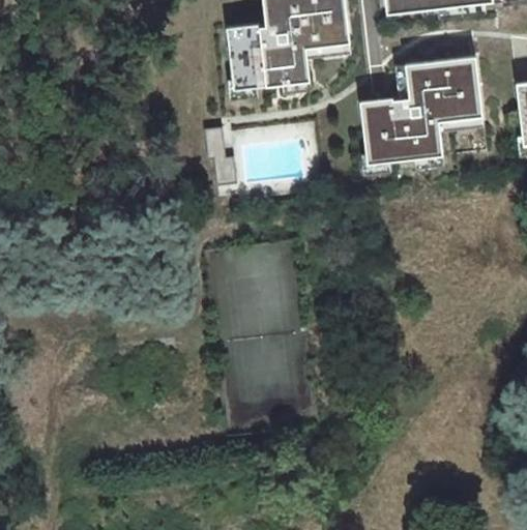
[(311,84),(309,58),(353,53),(346,0),(260,0),(263,23),(226,27),(233,92),(311,84)]
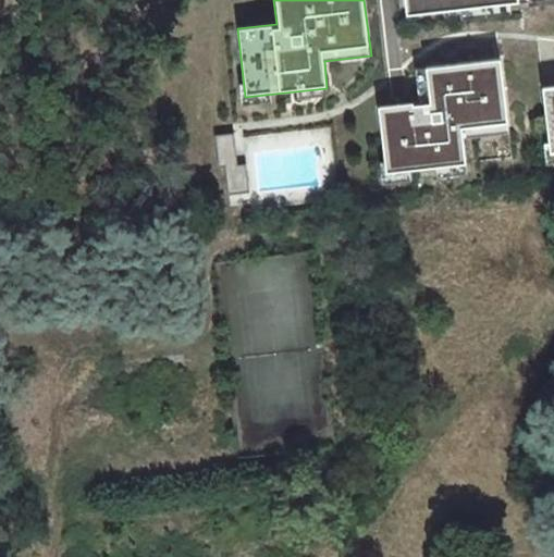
[(520,0),(404,0),(406,14),(521,2),(520,0)]
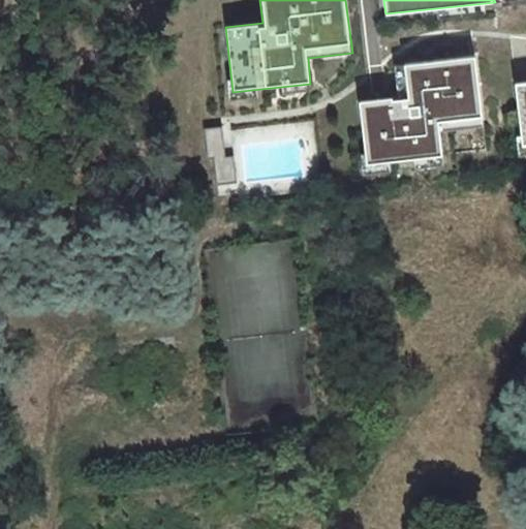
[(408,97),(360,101),(364,166),(442,160),(440,132),(482,130),(476,58),(406,63),(408,97)]
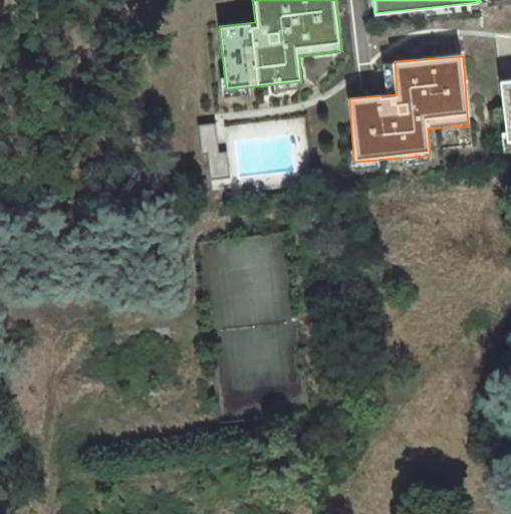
[(510,78),(499,79),(504,142),(510,141),(510,78)]
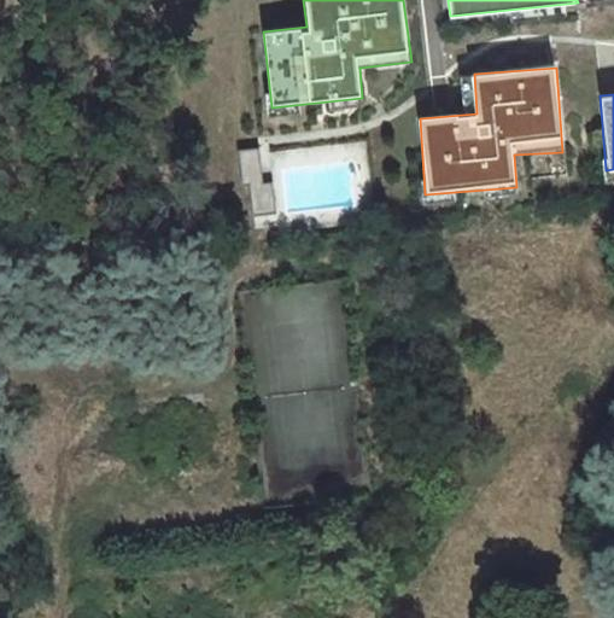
[(168,310),(148,312),(150,326),(169,325),(168,310)]
